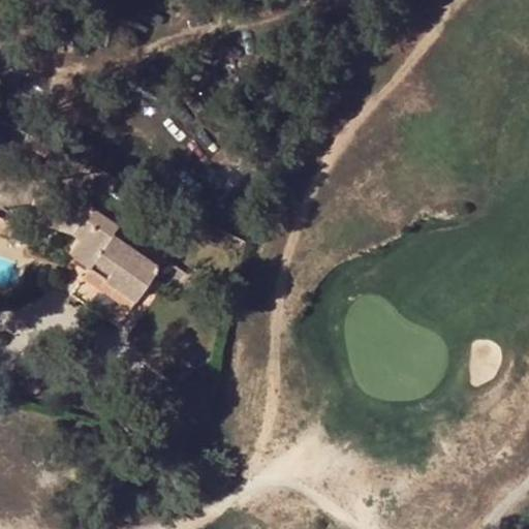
[(50,159),(56,148),(41,141),(36,153),(50,159)]
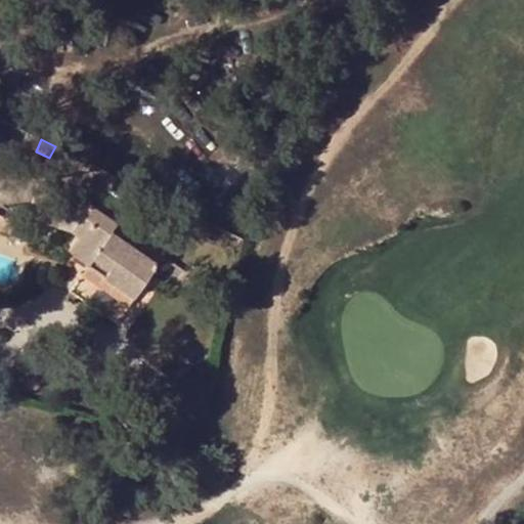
[(80,159),(55,146),(49,158),(49,160),(74,171),(80,159)]
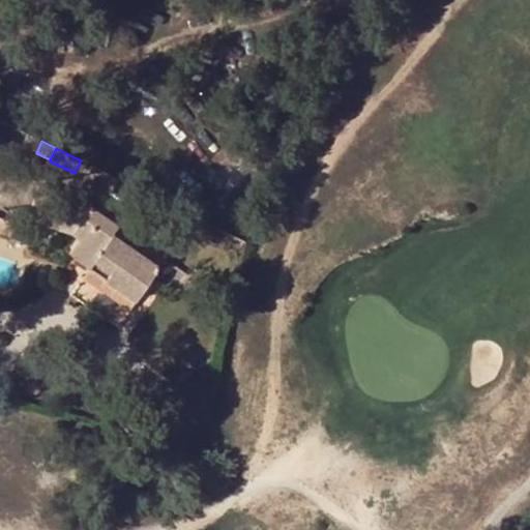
[(90,269),(121,227),(83,200),(39,184),(29,216),(82,239),(70,256),(90,269)]
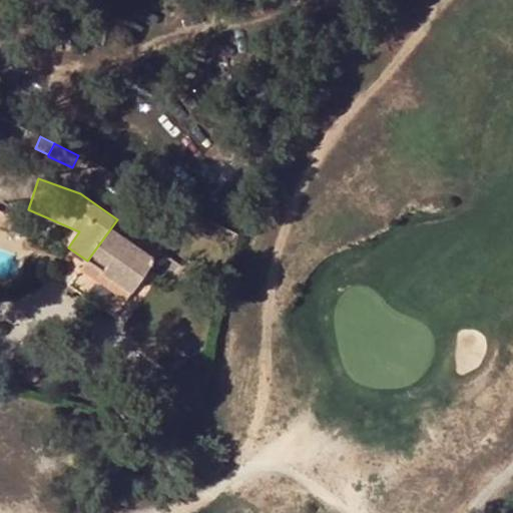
[(0,225),(14,229),(19,215),(0,208),(0,225)]
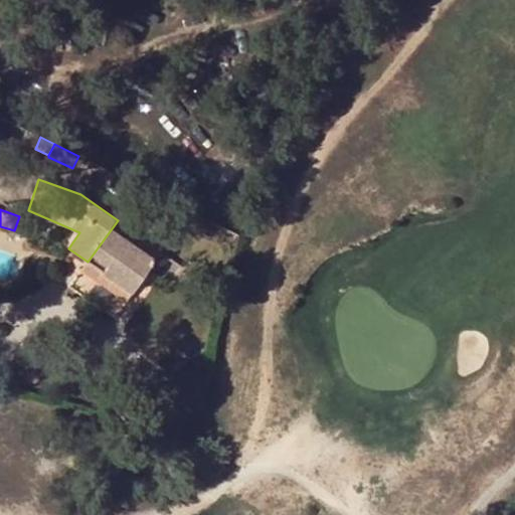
[(118,220),(88,262),(133,294),(141,283),(161,252),(118,220)]
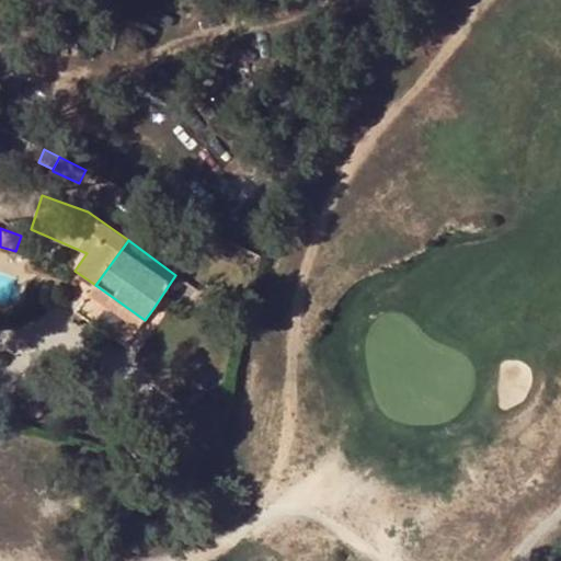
[(95,285),(88,295),(138,330),(145,320),(95,285)]
